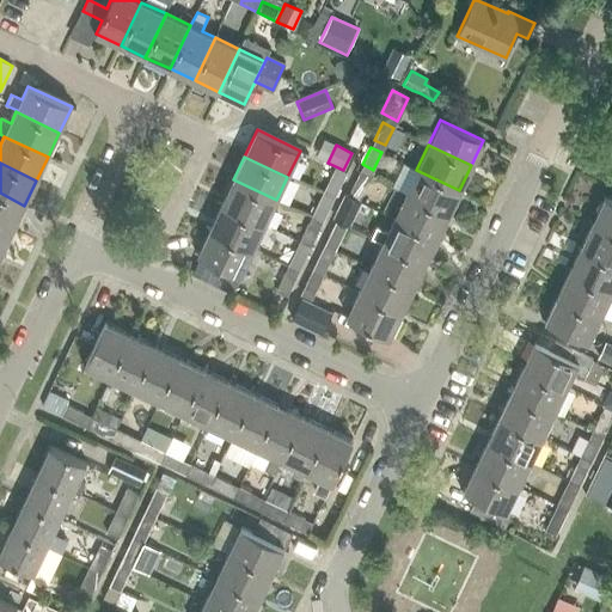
[(335,197),(347,172),(336,167),(324,193),(335,197)]
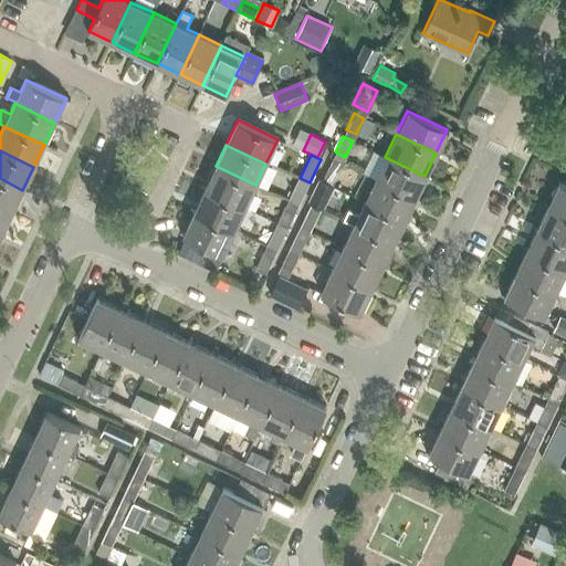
[(385,157),(375,179),(415,198),(425,176),(385,157)]
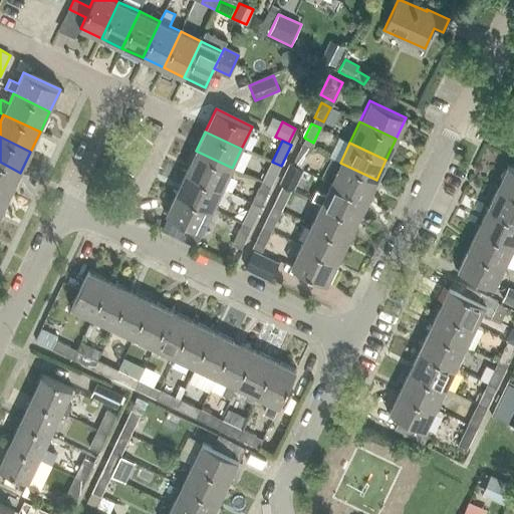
[(310,149),(301,145),(294,159),(303,163),(310,149)]
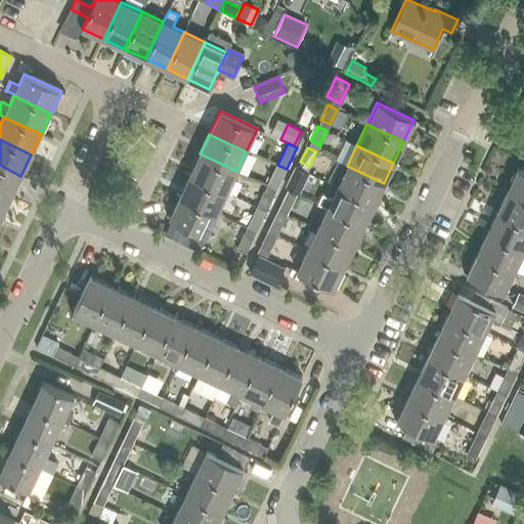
[(200,154),(189,175),(227,192),(236,171),(200,154)]
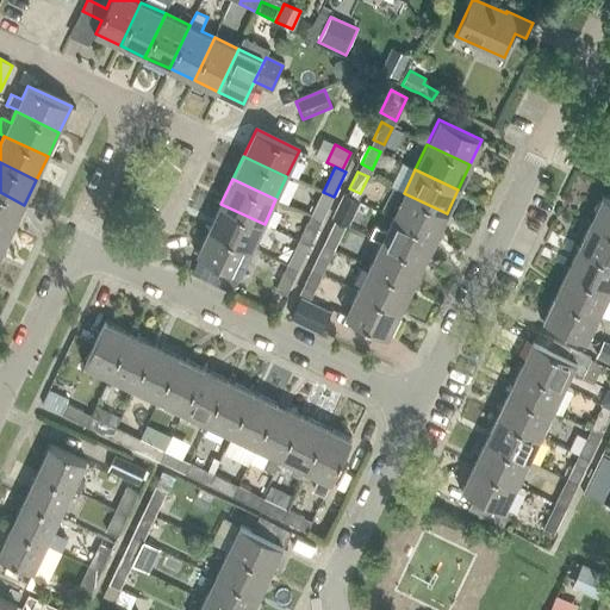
[(0,223),(13,229),(24,205),(0,192),(0,223)]
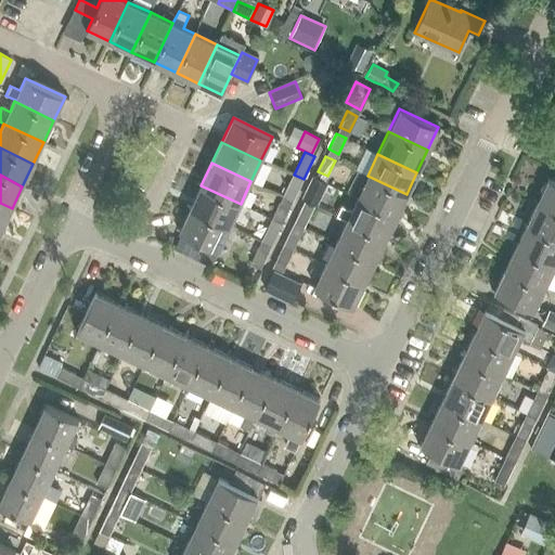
[(368,176),(357,198),(396,217),(407,194),(368,176)]
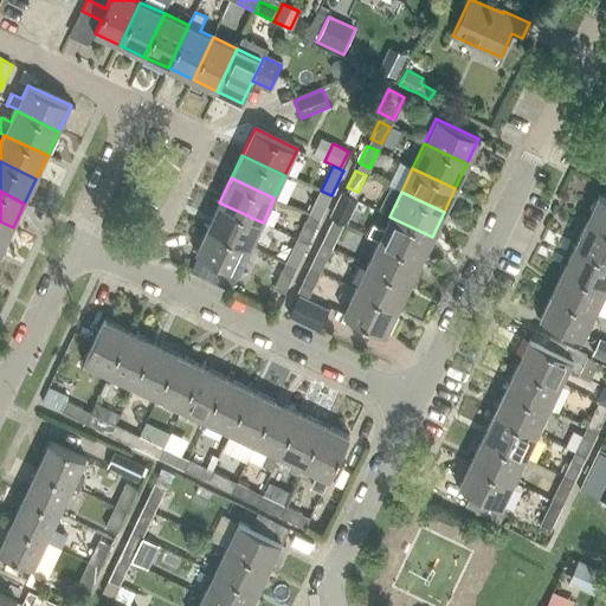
[(329,218),(333,219),(342,224),(354,199),(341,193),(329,217),(329,218)]
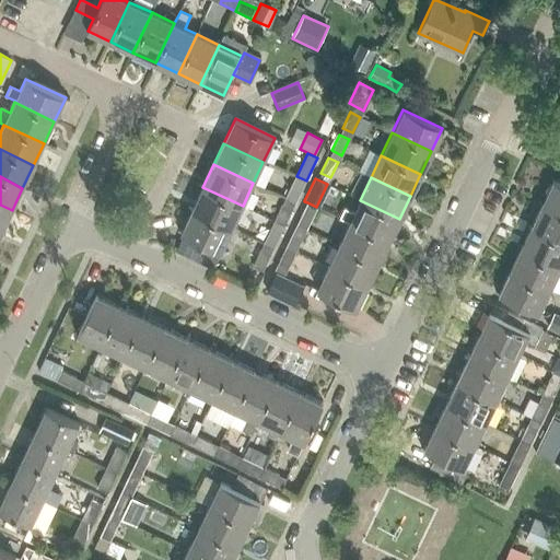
[(559,211),(559,183),(552,179),(541,202),(559,211)]
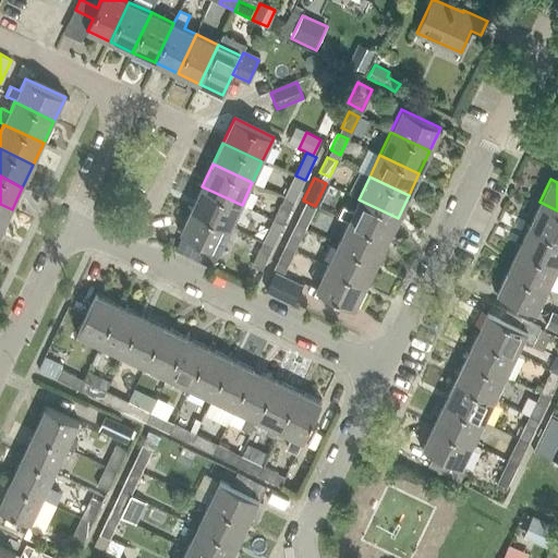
[(302,186),(292,182),(284,197),(294,203),(302,186)]
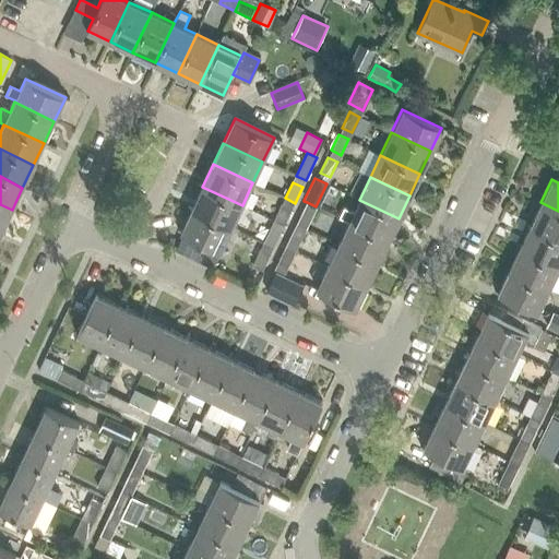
[(202,187),(192,210),(232,228),(242,205),(202,187)]
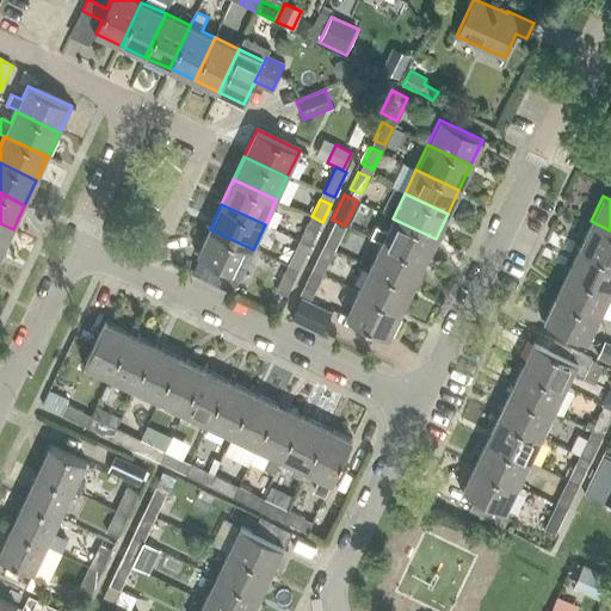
[(381,242),(424,264),(436,239),(393,218),(386,232),(376,227),(370,238),(381,242)]
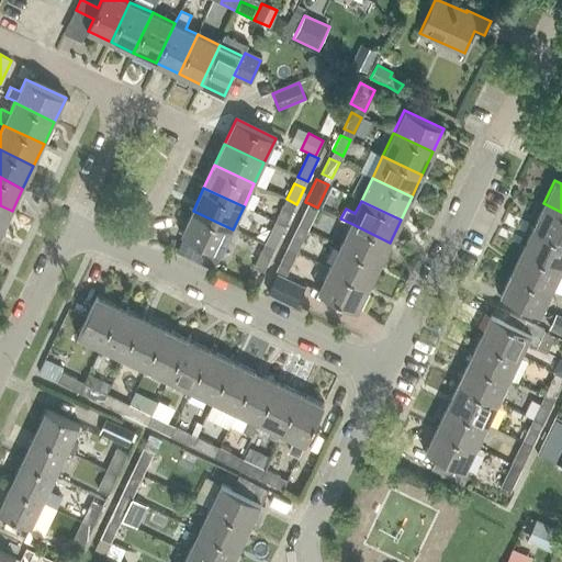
[(317,208),(308,203),(301,218),(310,223),(317,208)]
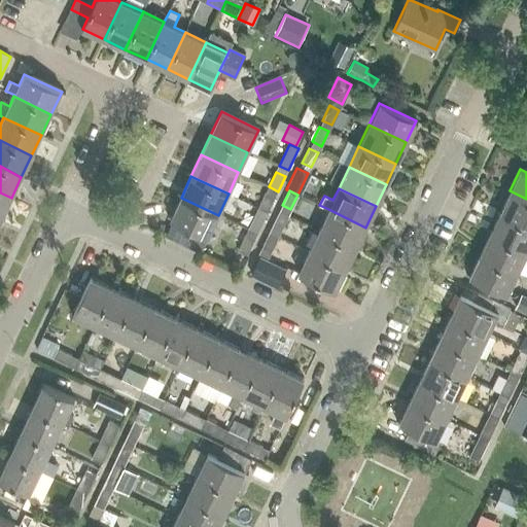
[(526,199),(510,190),(499,212),(526,224),(526,199)]
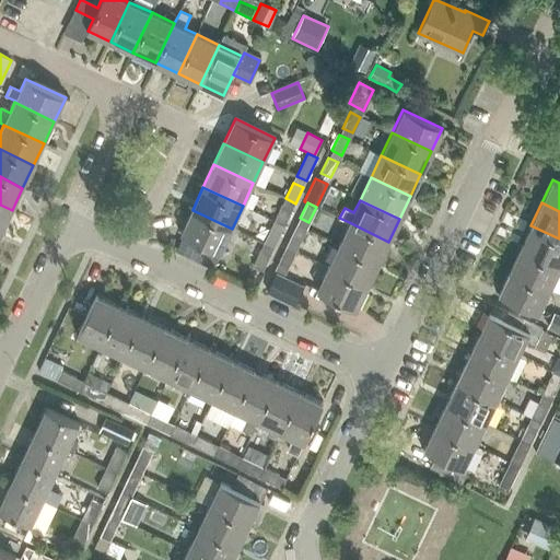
[(0,232),(1,233),(12,210),(0,205),(0,232)]
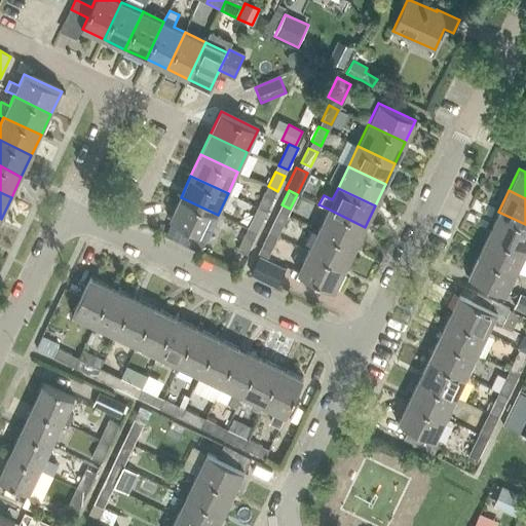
[(274,197),(265,193),(258,208),(267,212),(274,197)]
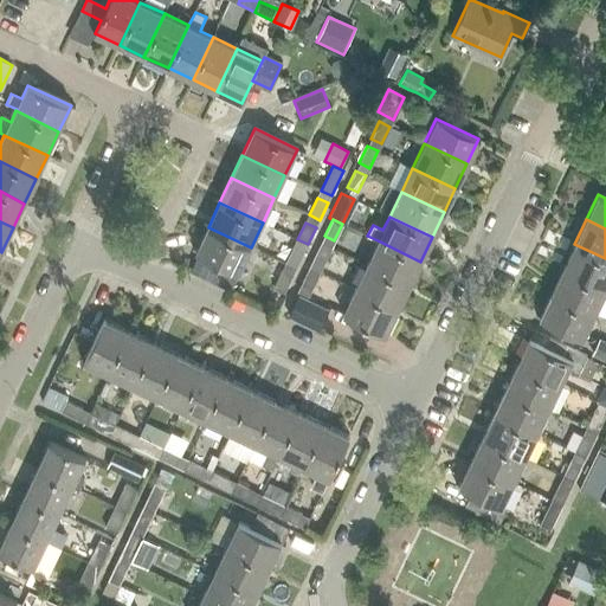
[(239,272),(251,247),(208,227),(197,252),(239,272)]
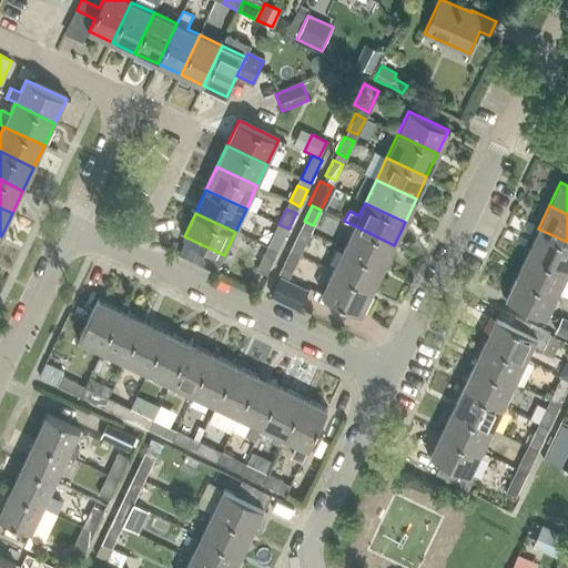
[(383,267),(394,245),(354,225),(343,249),(383,267)]
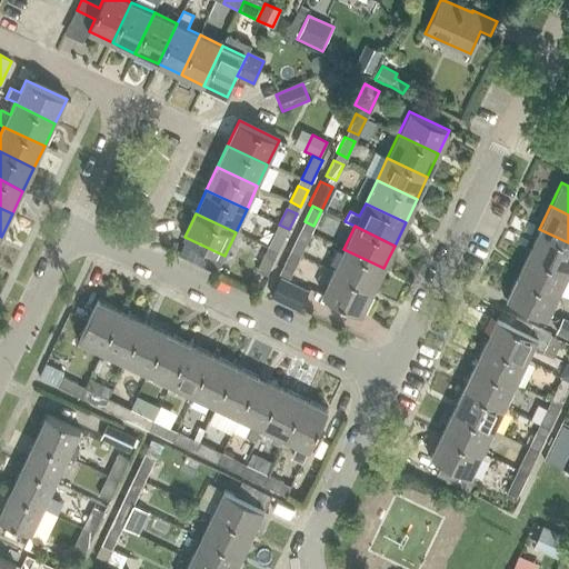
[(311,232),(301,228),(293,245),(303,249),(311,232)]
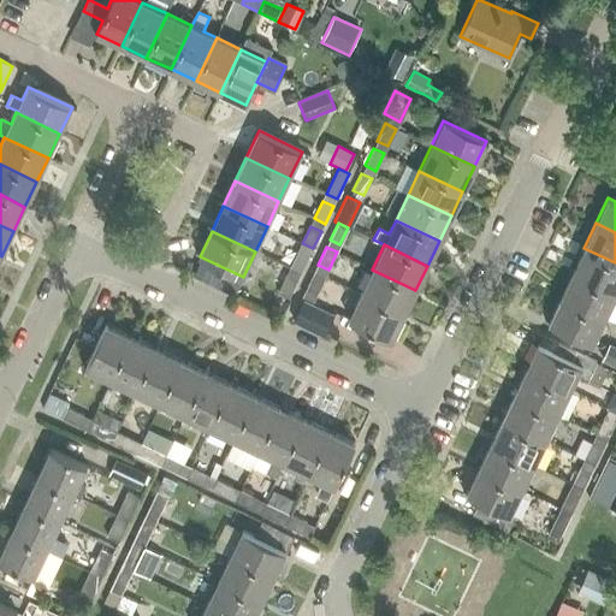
[(615,262),(584,248),(572,272),(615,294),(615,291),(615,262)]
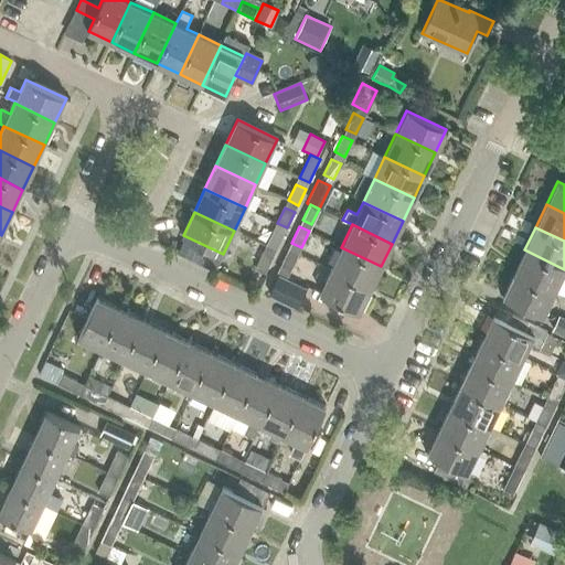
[(266,245),(276,249),(284,234),(274,230),(266,245)]
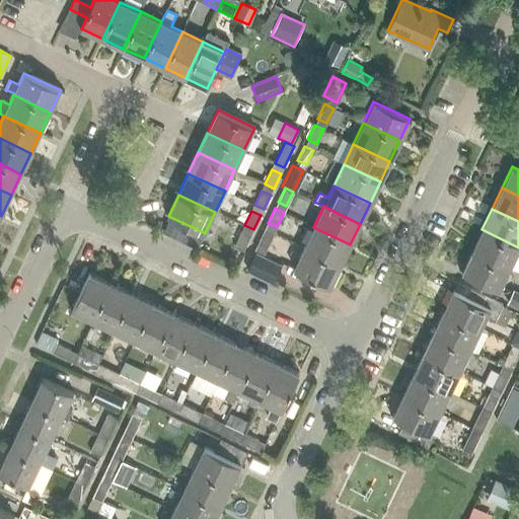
[(243,250),(253,229),(244,225),(234,246),(243,250)]
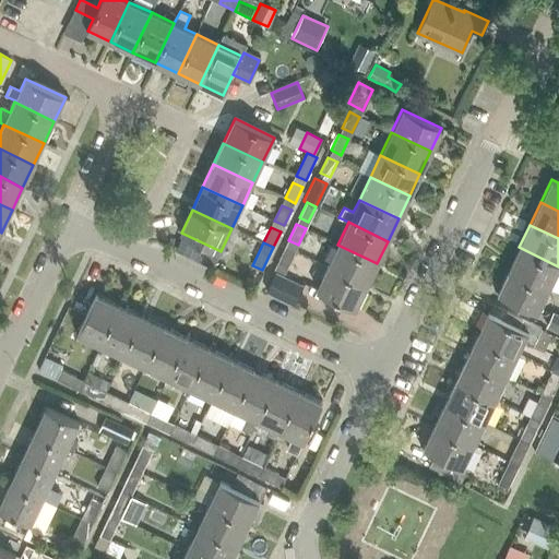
[(366,286),(377,263),(337,245),(326,266),(366,286)]
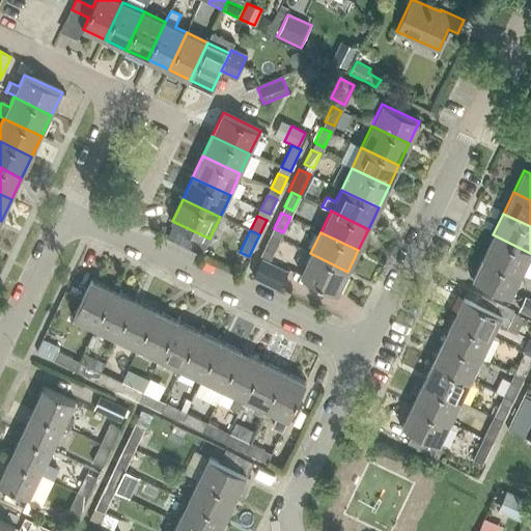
[(270,260),(280,239),(271,234),(260,256),(270,260)]
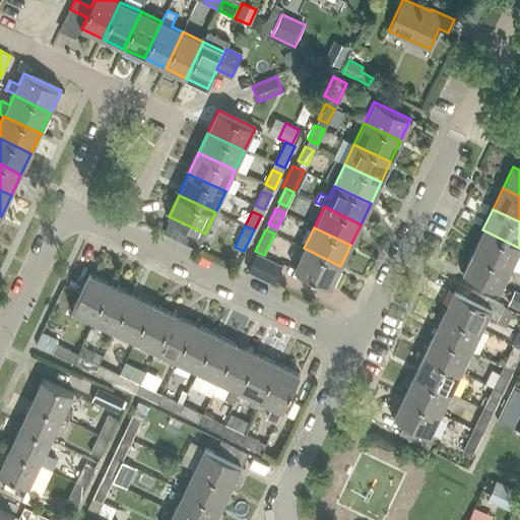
[(510,268),(519,248),(482,230),(473,251),(510,268)]
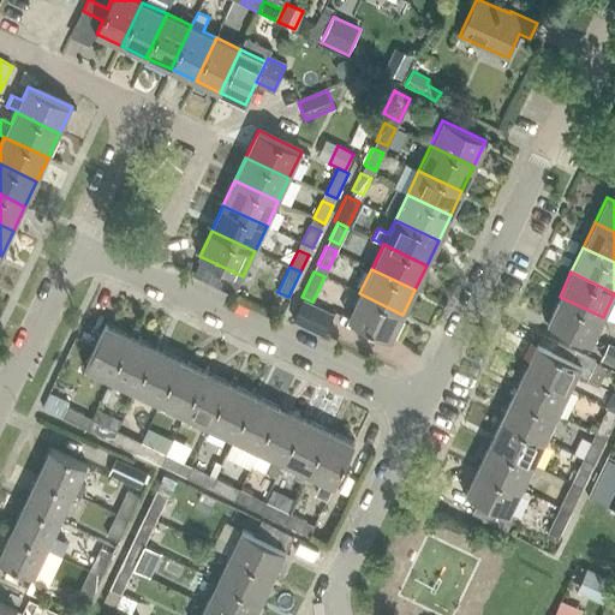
[(390,340),(402,315),(359,293),(347,318),(390,340)]
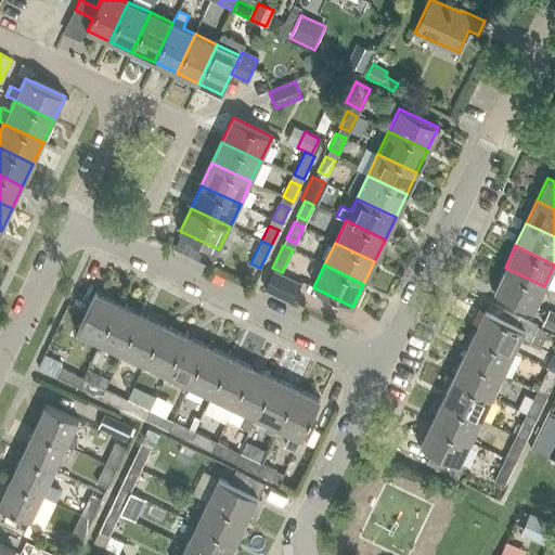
[(533,309),(544,286),(505,268),(493,291),(533,309)]
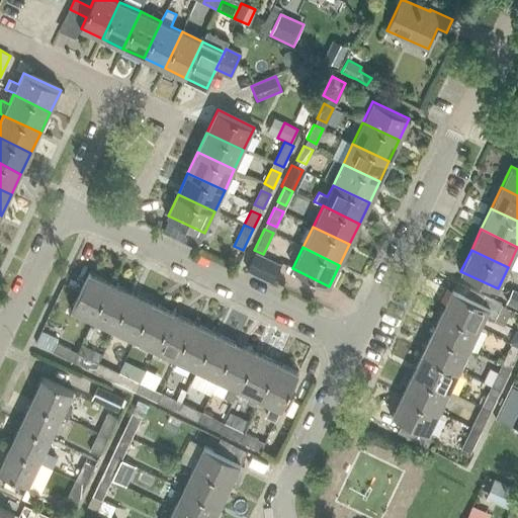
[(246,270),(272,282),(281,263),(255,251),(246,270)]
